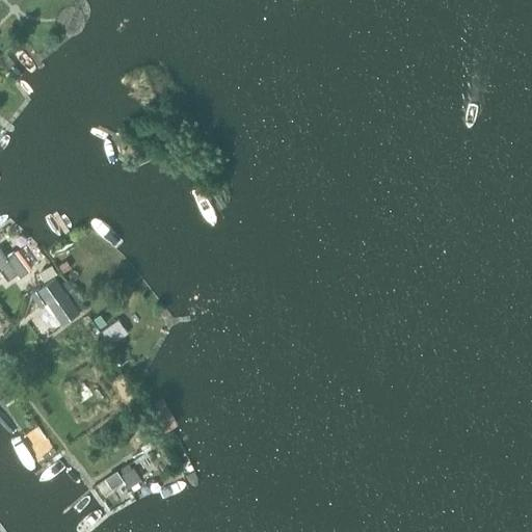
[(6,255),(0,245),(0,267),(7,277),(17,271),(20,276),(29,269),(15,249),(6,255)]
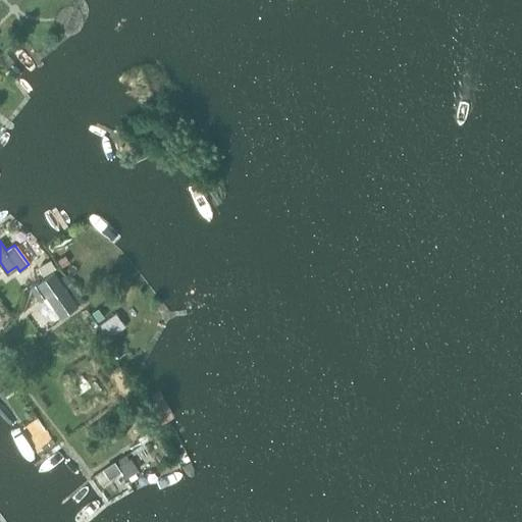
[(54,273),(31,289),(39,301),(46,297),(60,318),(77,307),(74,304),(82,299),(65,275),(58,279),(54,273)]
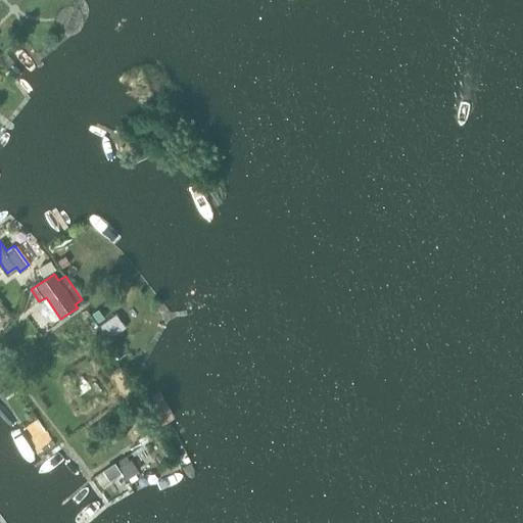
[(175,420),(160,391),(144,399),(158,428),(175,420)]
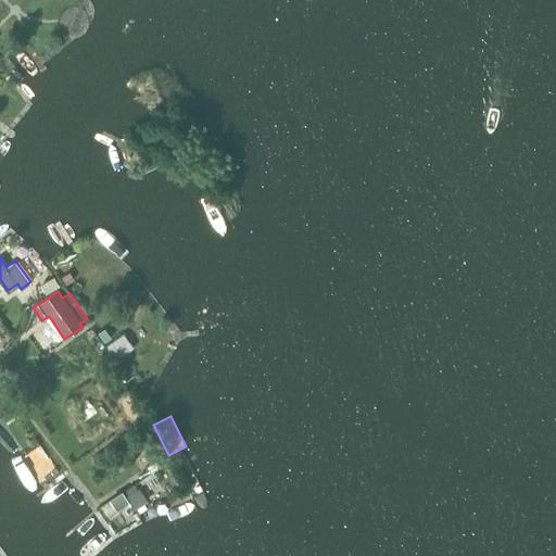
[(126,498),(129,503),(135,512),(148,503),(139,490),(126,498)]
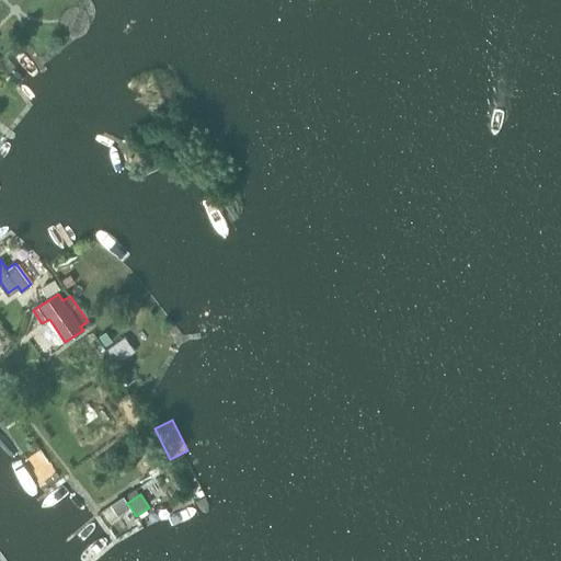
[(117,516),(130,507),(127,503),(124,497),(111,505),(117,516)]
